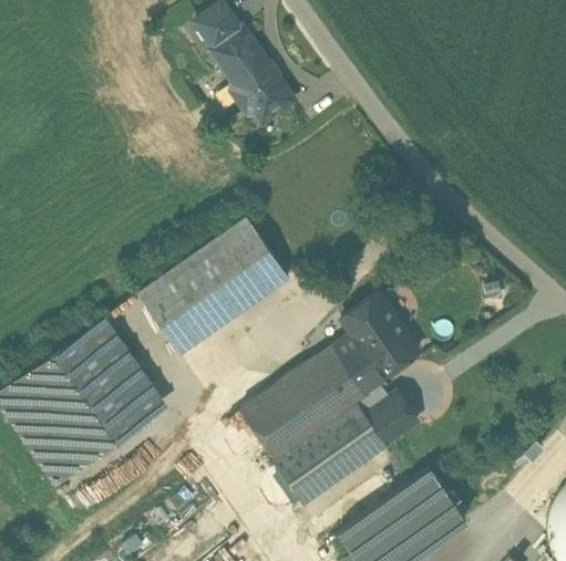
[(238,28),(219,2),(192,21),(211,48),(238,28)]
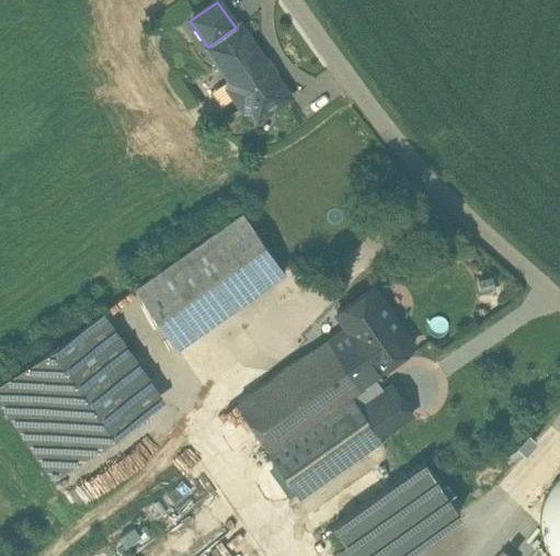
[(288,99),(238,26),(236,27),(208,47),(206,48),(228,80),(226,90),(242,113),(251,114),(264,105),(270,113),(288,99)]
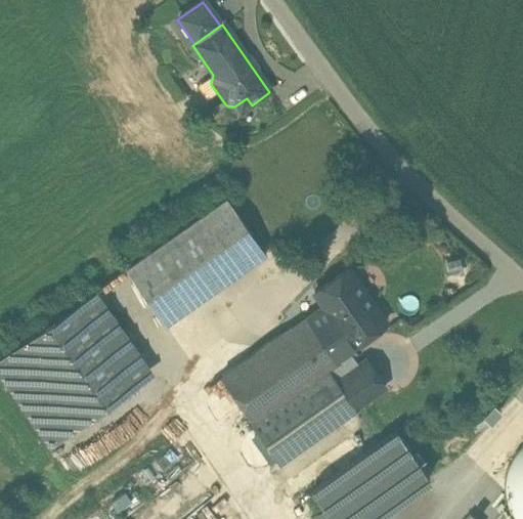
[(265,259),(225,202),(124,272),(165,329),(265,259)]
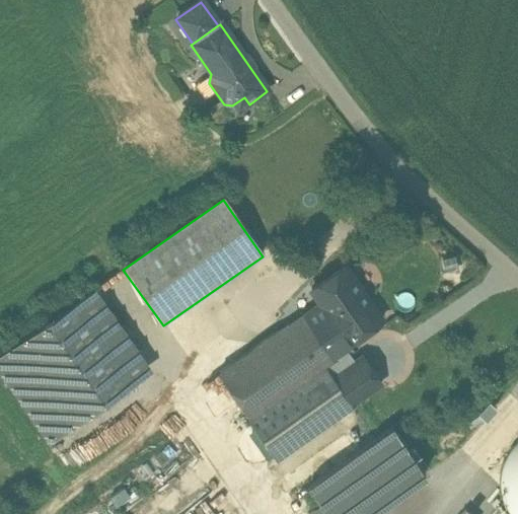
[(381,322),(344,269),(310,293),(319,305),(348,346),(350,345),(381,322)]
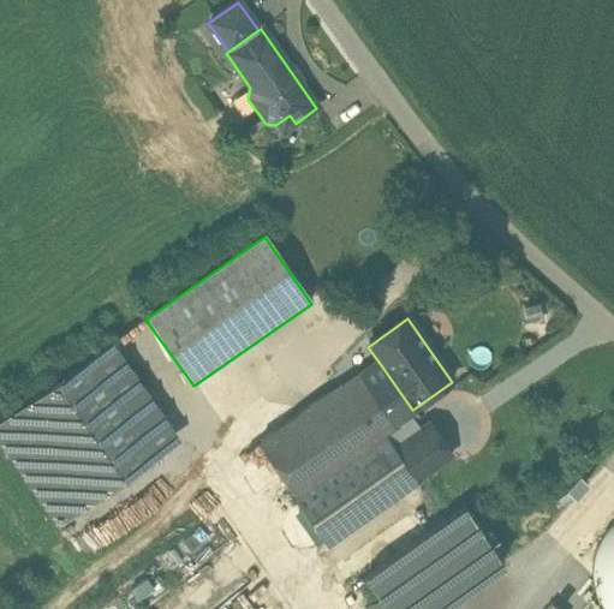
[(160,457),(91,358),(21,409),(89,506),(160,457)]
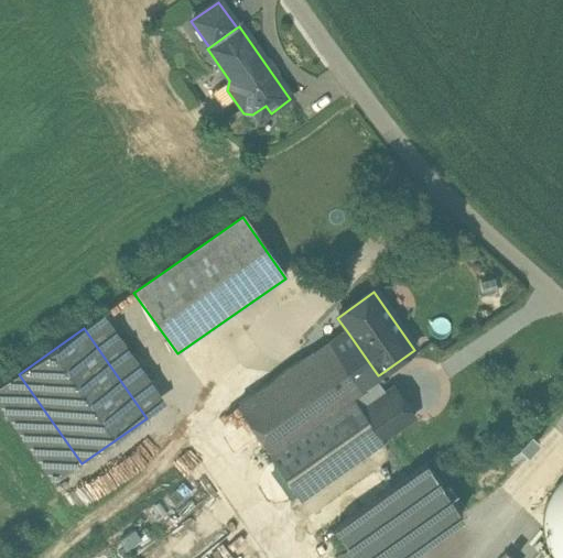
[(347,331),(237,408),(272,458),(383,380),(380,374),(378,375),(347,331)]
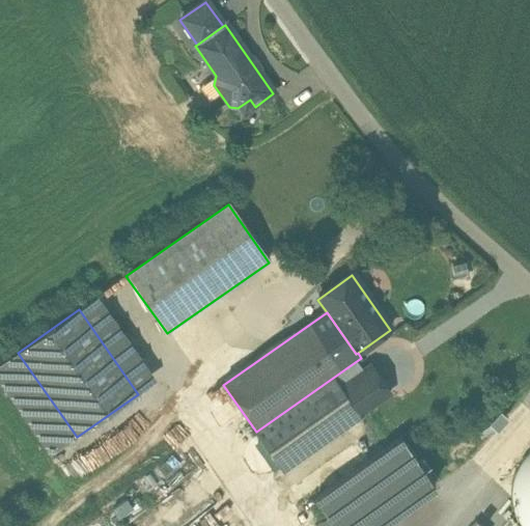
[(77,437),(18,353),(0,364),(0,384),(50,457),(77,437)]
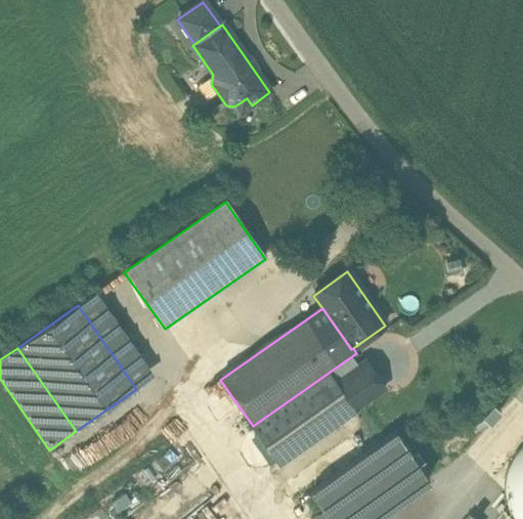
[(356,353),(253,426),(291,481),(351,440),(385,417),(372,397),(389,385),(371,358),(363,362),(356,353)]
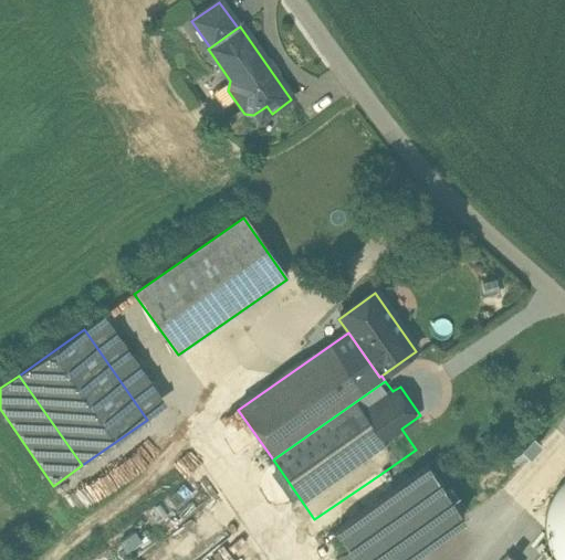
[(72,507),(150,451),(142,440),(63,495),(72,507)]
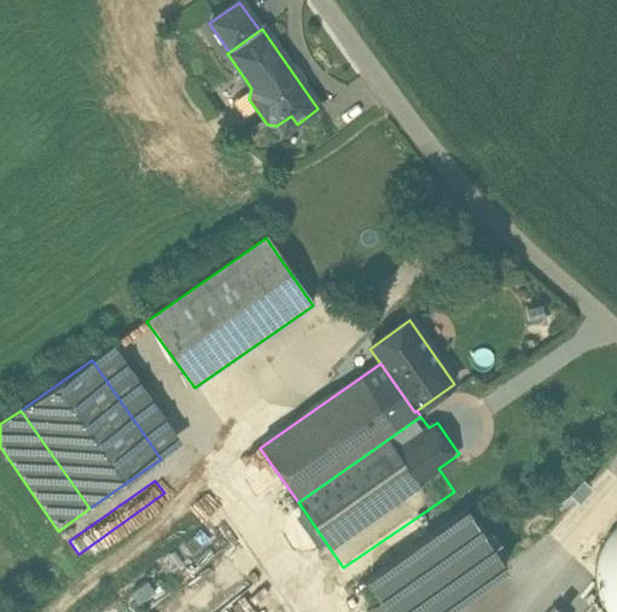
[(454,491),(414,519),(428,538),(365,582),(385,611),(438,611),(505,566),(454,491)]
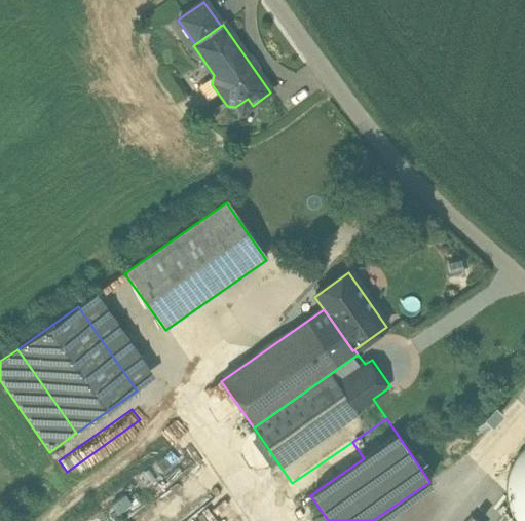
[(189,470),(125,520),(191,520),(214,503),(189,470)]
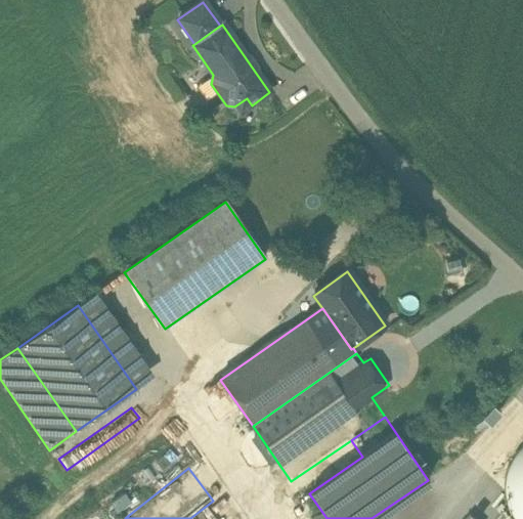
[(493,518),(494,517),(486,509),(478,518),(469,518),(465,514),(461,518),(493,518)]
